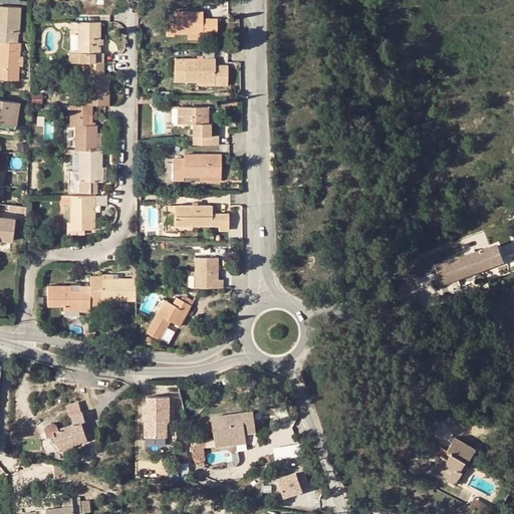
[(0,40),(17,42),(20,8),(0,6),(0,40)]
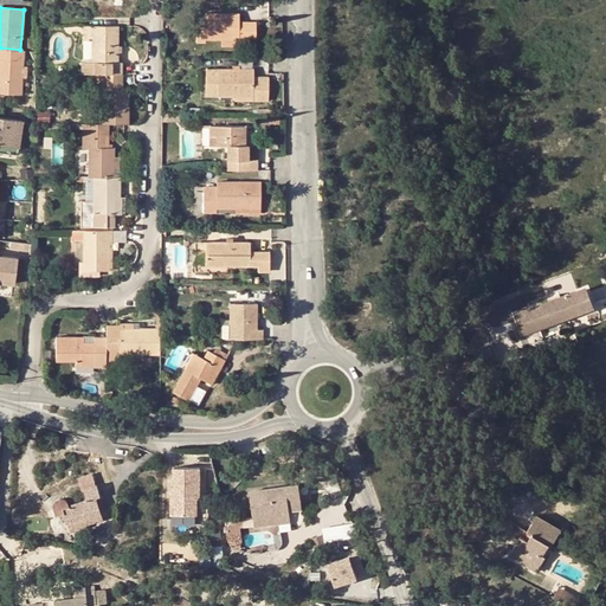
[(240,13),(206,12),(206,24),(198,24),(198,43),(206,43),(206,39),(221,39),(221,46),(240,46),(239,38),(257,38),(257,20),(240,20),(240,13)]
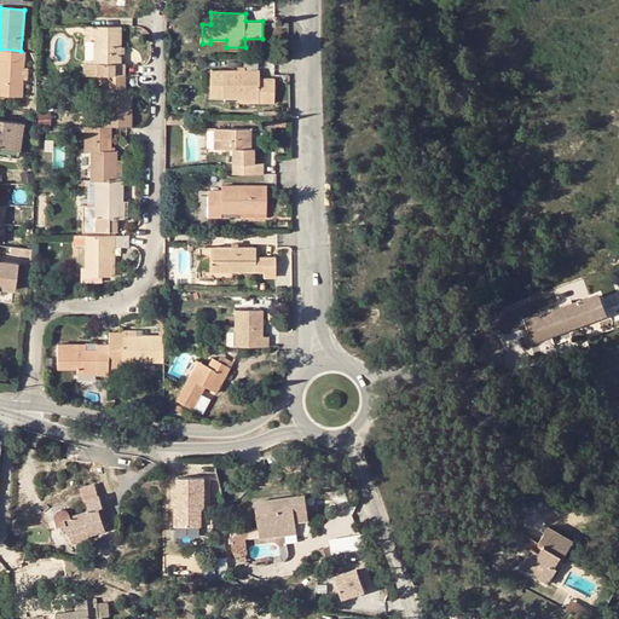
[(85,75),(102,75),(125,75),(125,63),(120,63),(120,53),(120,46),(121,25),(96,25),(96,47),(96,63),(91,63),(91,58),(85,59),(85,75)]
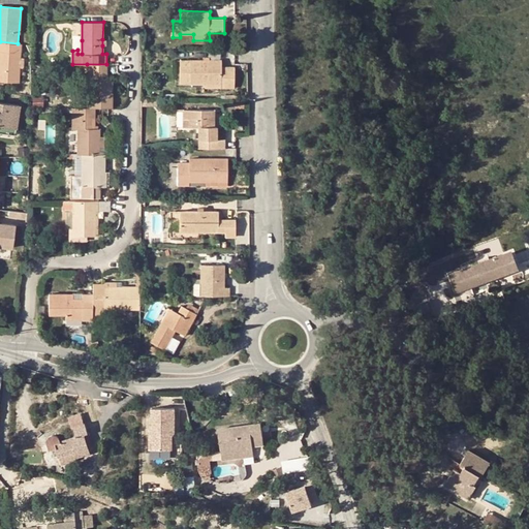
[(0,81),(20,83),(22,43),(18,43),(0,41),(0,81)]
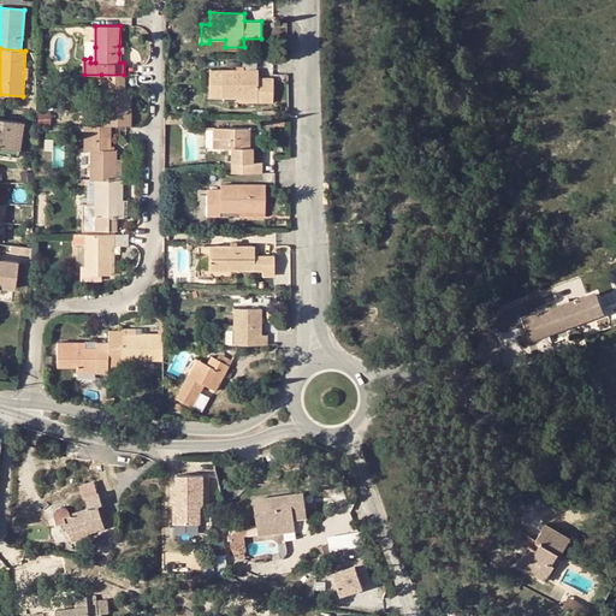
[(259,96),(259,101),(273,101),(273,78),(259,77),(259,70),(244,70),(237,70),(211,70),(211,81),(201,81),(201,99),(211,100),(211,96),(237,96),(259,96)]
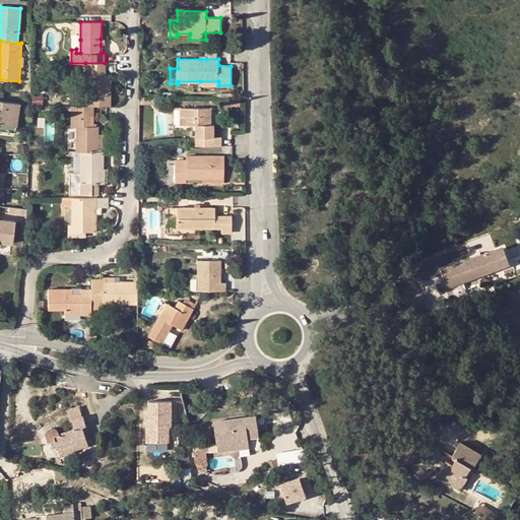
[(105,71),(105,63),(85,63),(85,71),(89,71),(105,71)]
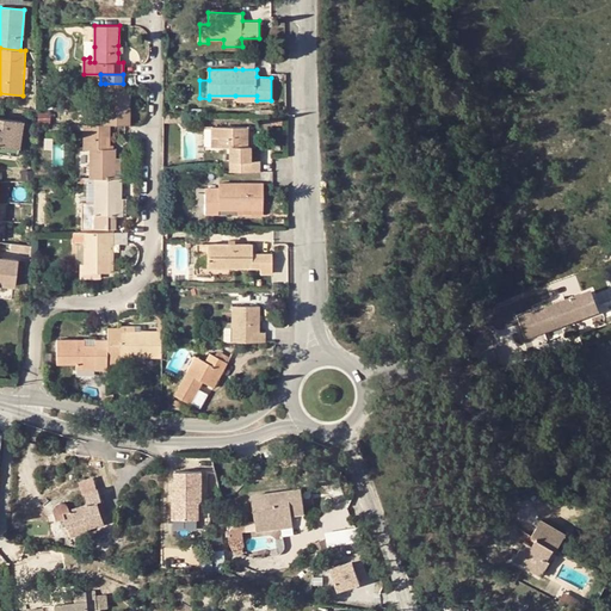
[(105,90),(104,124),(111,124),(129,124),(130,90),(123,90),(105,90)]
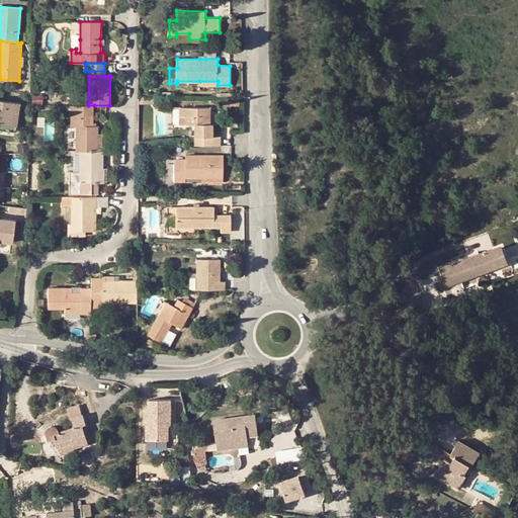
[(0,121),(16,124),(20,103),(0,99),(0,121)]
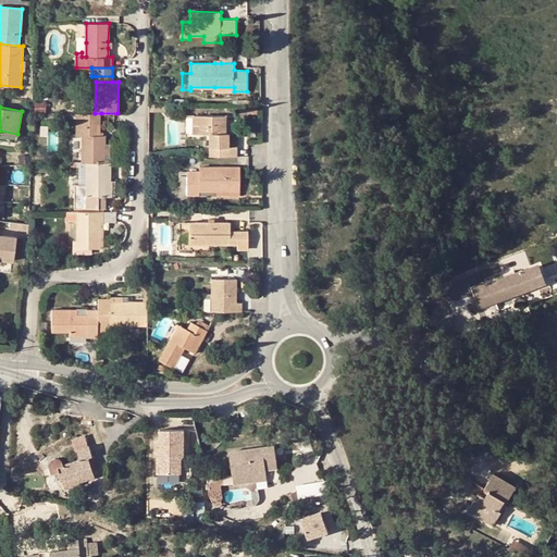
[(82,162),(87,162),(106,162),(106,144),(106,135),(103,135),(103,132),(100,132),(101,113),(95,113),(76,113),(76,136),(82,136),(82,145),(82,162)]
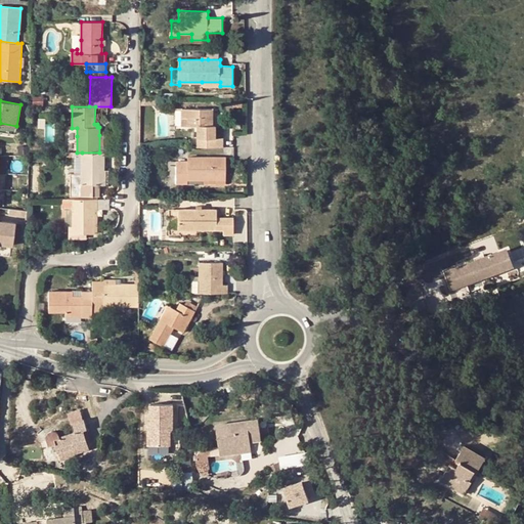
[(197,125),(197,146),(223,146),(223,137),(215,137),(216,125),(213,125),(213,108),(173,107),(172,125),(197,125)]
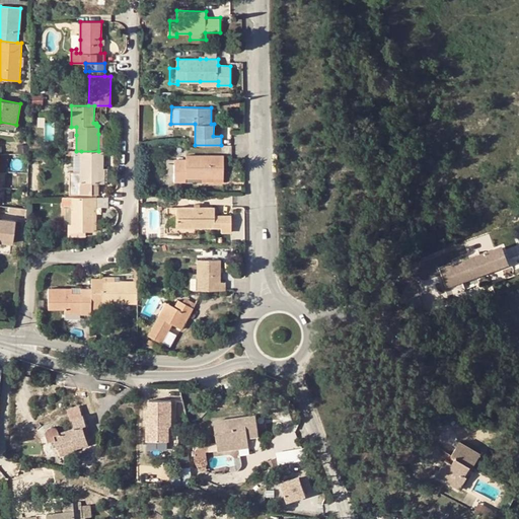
[(0,129),(15,132),(16,125),(0,122),(0,129)]
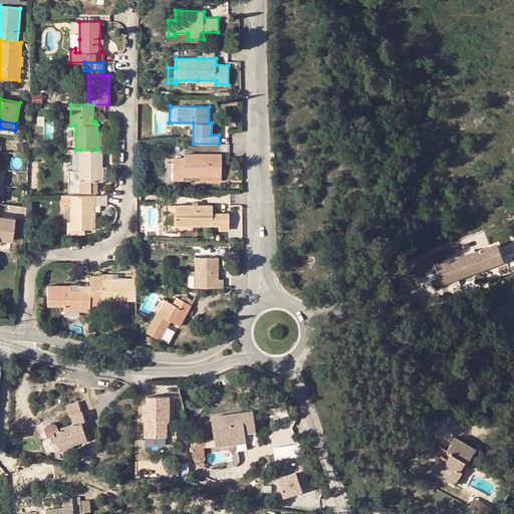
[(102,168),(102,150),(101,150),(97,150),(80,150),(79,169),(69,169),(69,192),(98,193),(98,182),(99,182),(99,168),(102,168)]
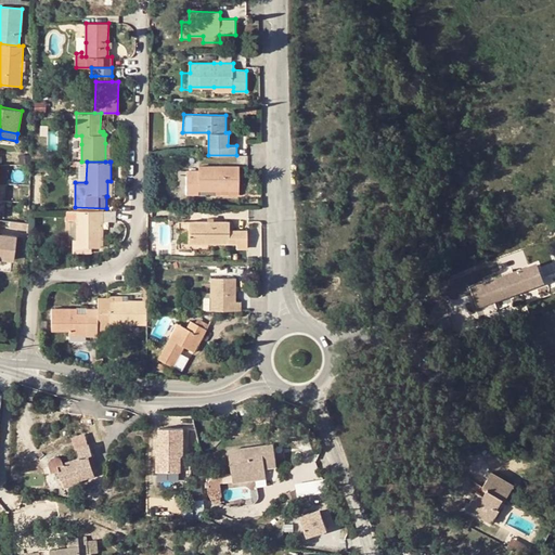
[(217,190),(240,190),(240,166),(199,166),(199,170),(186,170),(186,172),(185,193),(199,194),(199,190),(217,190)]
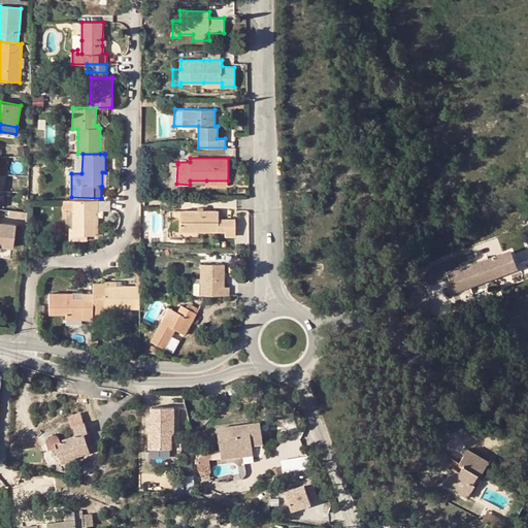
[(98,210),(98,200),(61,201),(61,210),(63,210),(72,209),(72,227),(72,235),(95,235),(95,210),(98,210)]
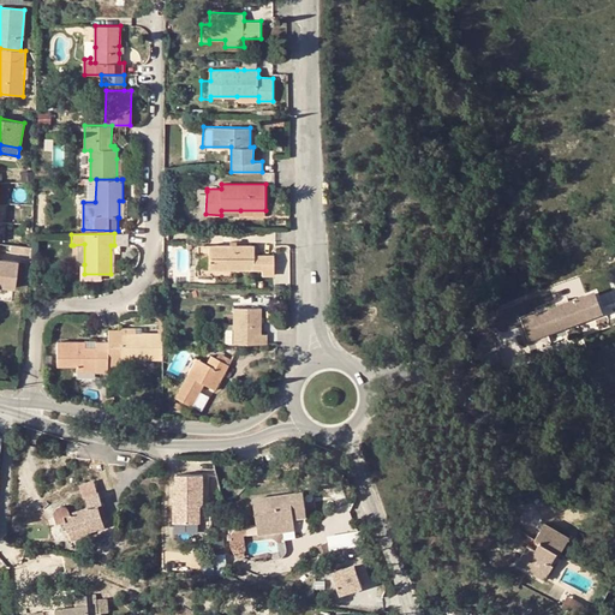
[(84,244),(73,245),(73,264),(84,264),(84,244)]
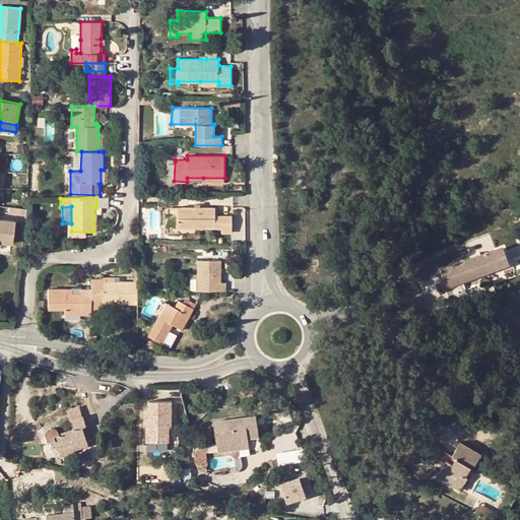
[(26,210),(10,208),(8,216),(25,218),(26,210)]
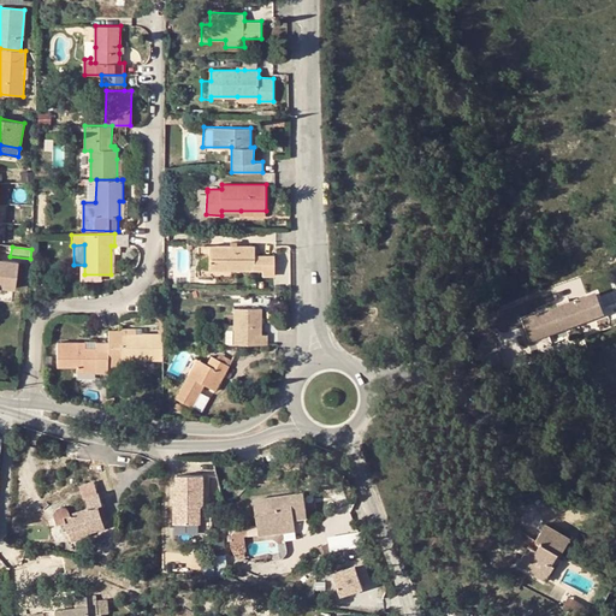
[(209,268),(209,247),(199,247),(199,274),(209,274),(209,268)]
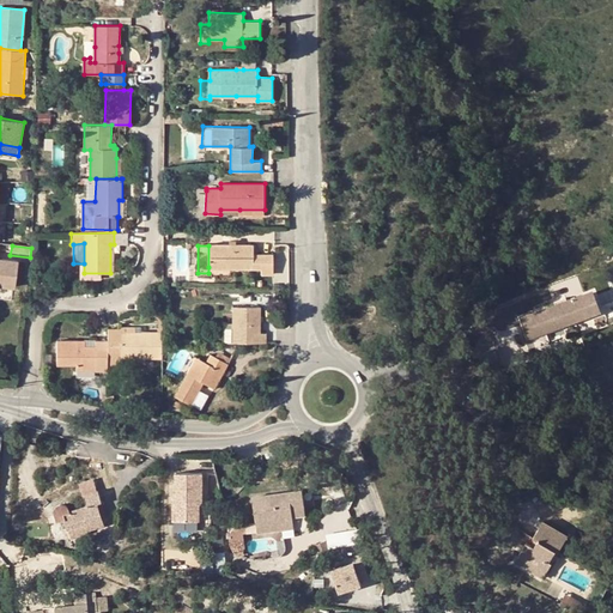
[(208,246),(208,267),(261,267),(261,274),(273,274),(273,255),(254,254),(254,246),(208,246)]
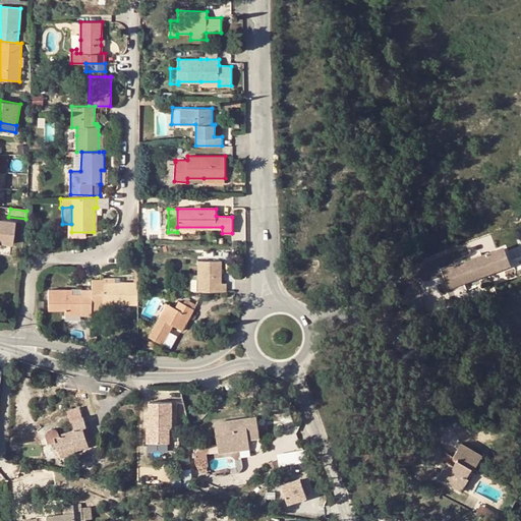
[(0,241),(12,244),(14,221),(0,219),(0,241)]
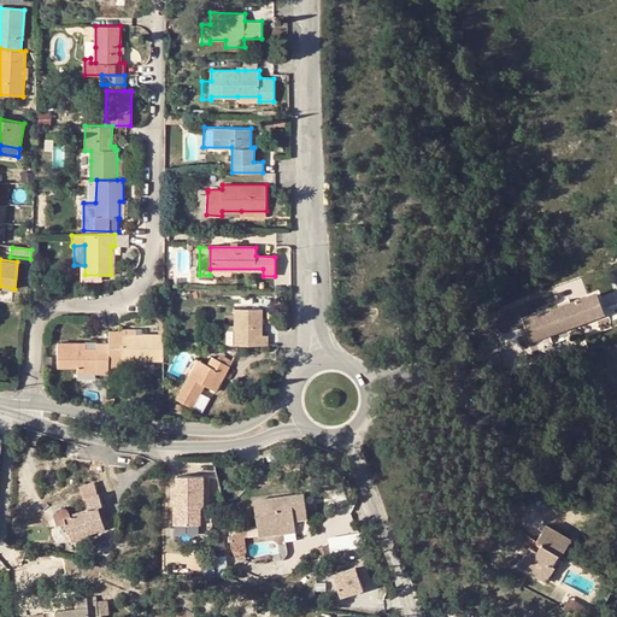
[(591,295),(598,313),(605,311),(598,293),(591,295)]
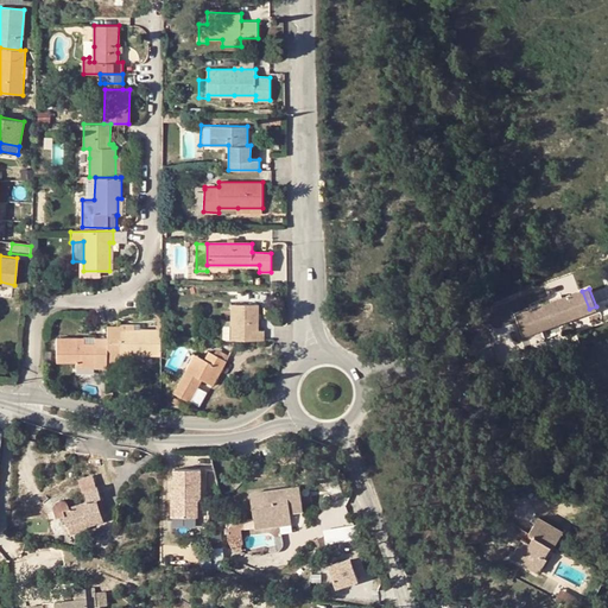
[(527,333),(589,309),(582,291),(564,298),(563,295),(552,298),(555,302),(520,316),(527,333)]
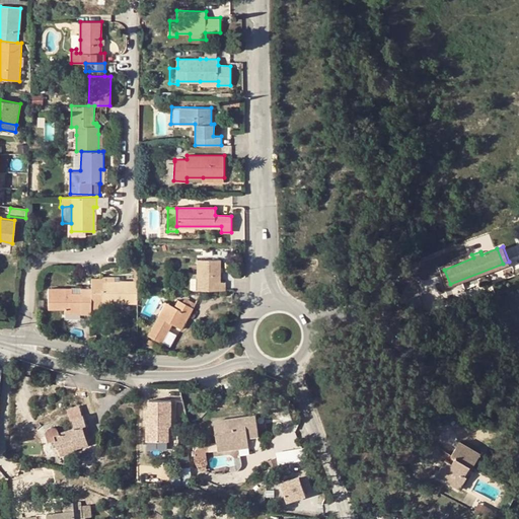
[(197,274),(197,290),(225,290),(226,283),(221,282),(221,261),(197,261),(197,274)]
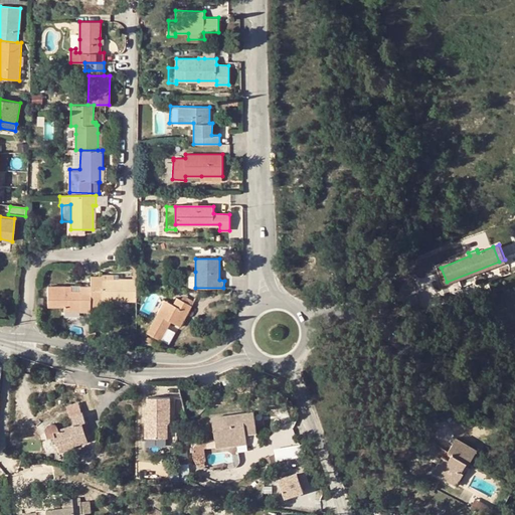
[(137,301),(137,287),(137,280),(121,280),(102,280),(102,277),(91,277),(91,287),(91,306),(102,306),(102,305),(118,305),(118,301),(137,301)]
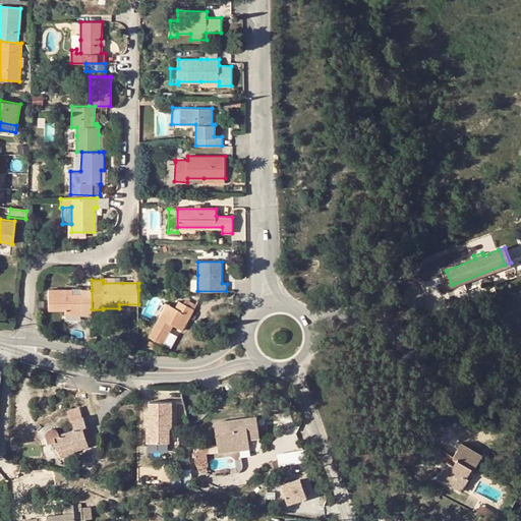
[(92,315),(92,309),(92,290),(81,290),(81,294),(72,294),(66,294),(66,290),(49,290),(49,310),(65,310),(65,314),(81,314),(81,315),(92,315)]
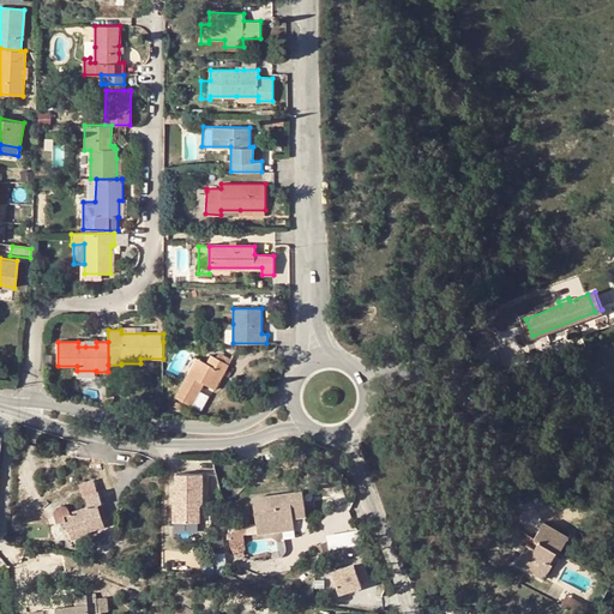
[(204,384),(215,390),(229,365),(232,359),(220,351),(216,357),(211,355),(206,363),(200,360),(192,377),(187,373),(174,396),(192,405),(204,384)]
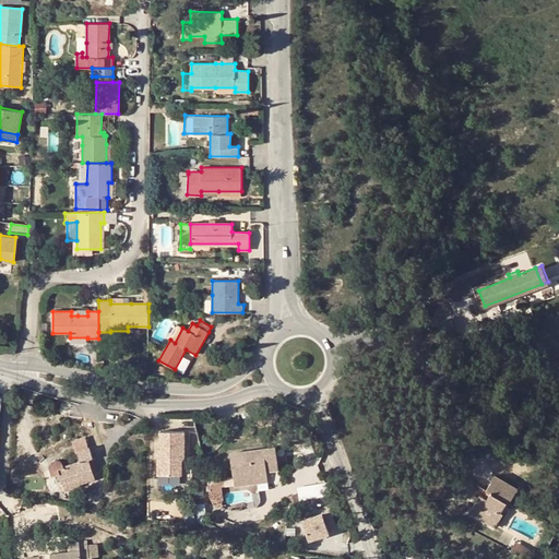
[(175,343),(182,328),(178,325),(170,340),(175,343)]
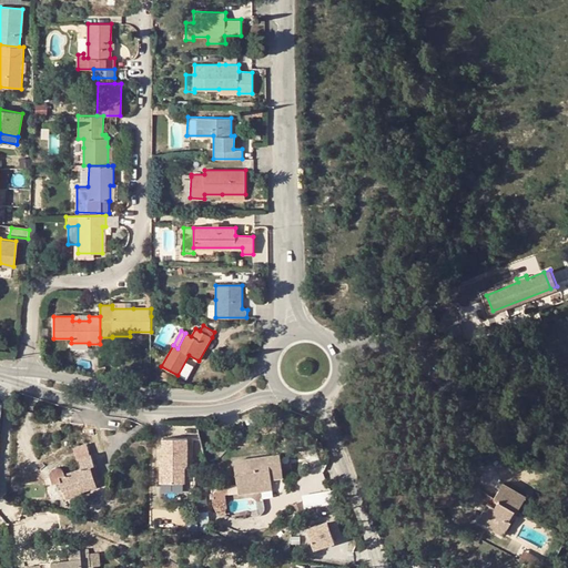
[(161,483),(184,483),(184,468),(186,464),(188,438),(163,438),(163,460),(165,464),(161,466),(161,483)]
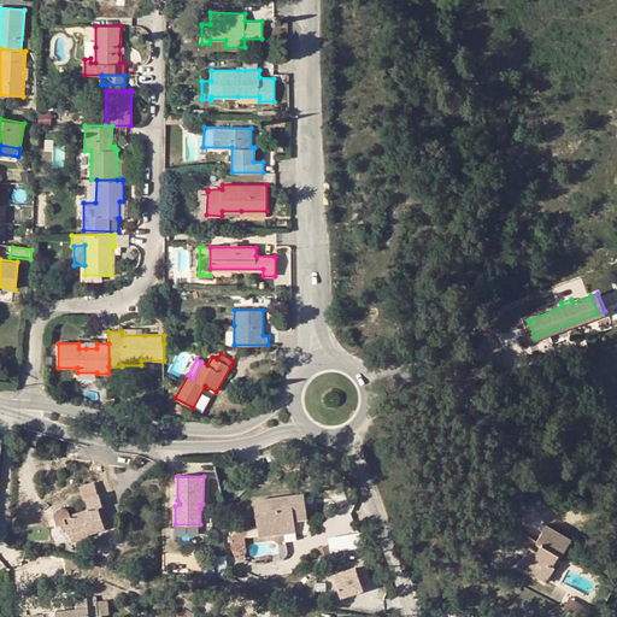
[(98,509),(104,507),(100,495),(87,499),(89,510),(69,516),(68,513),(65,512),(62,512),(59,512),(57,513),(56,516),(54,519),(57,527),(64,524),(68,535),(84,529),(87,536),(106,532),(104,527),(98,509)]
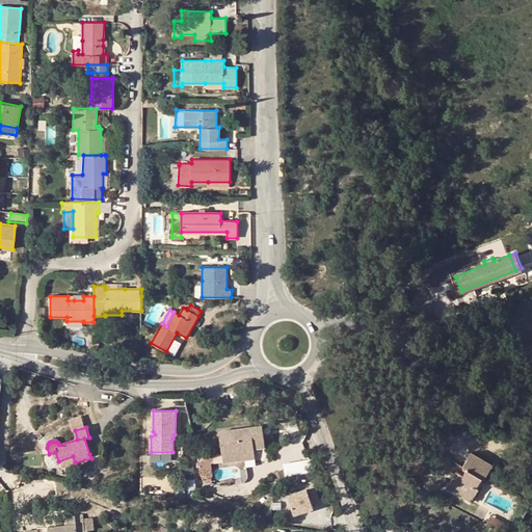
[(253,444),(263,442),(261,427),(219,433),(221,456),(254,452),(254,450),(253,444)]
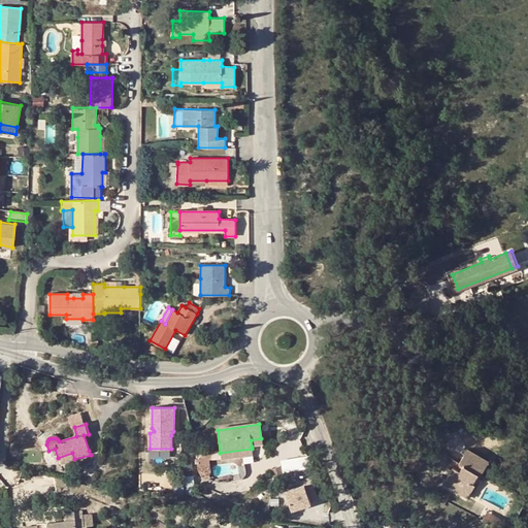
[(84,435),(89,451),(94,450),(89,434),(84,435)]
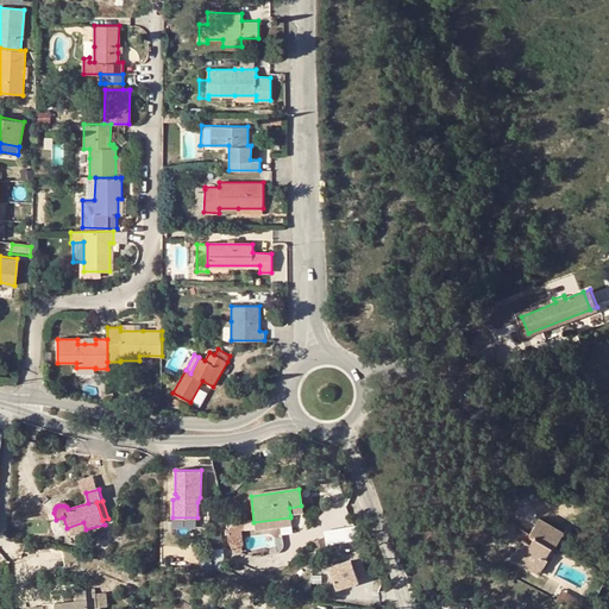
[(290,515),(302,514),(301,506),(289,508),(290,515)]
